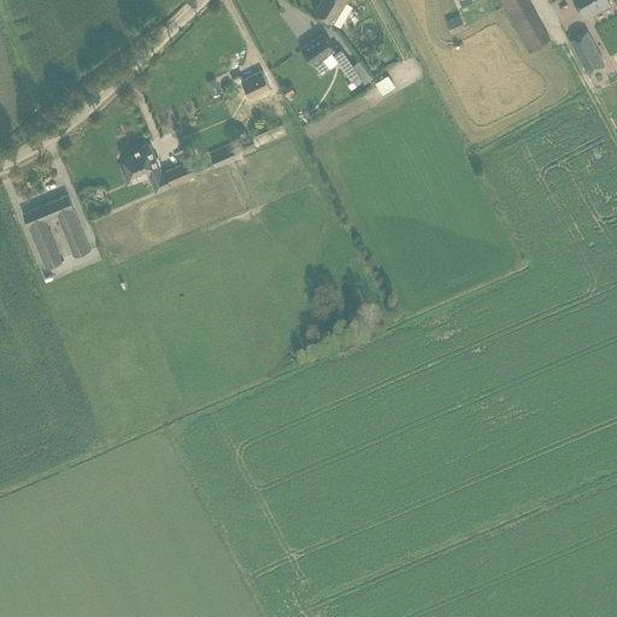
[(347,3),(348,0),(321,0),(315,11),(324,18),(340,27),(353,6),(347,3)]
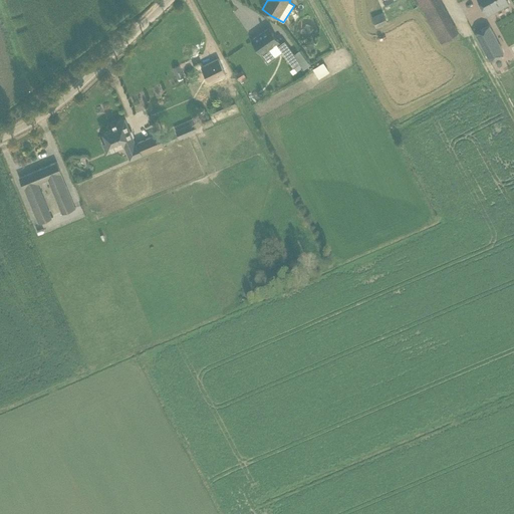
[(417,0),(438,38),(440,43),(458,34),(439,0),(417,0)]
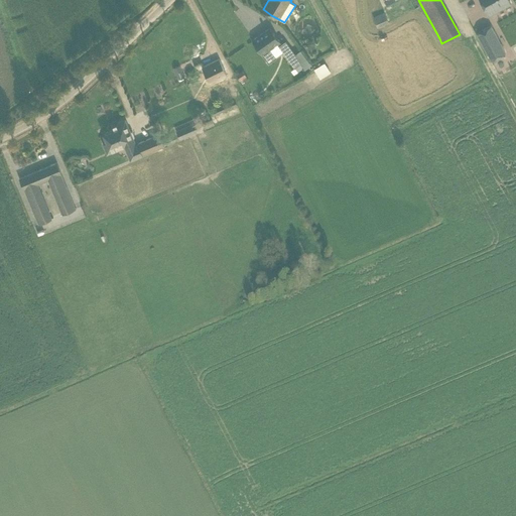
[(479,0),(486,11),(487,11),(489,15),(510,4),(508,0),(479,0)]
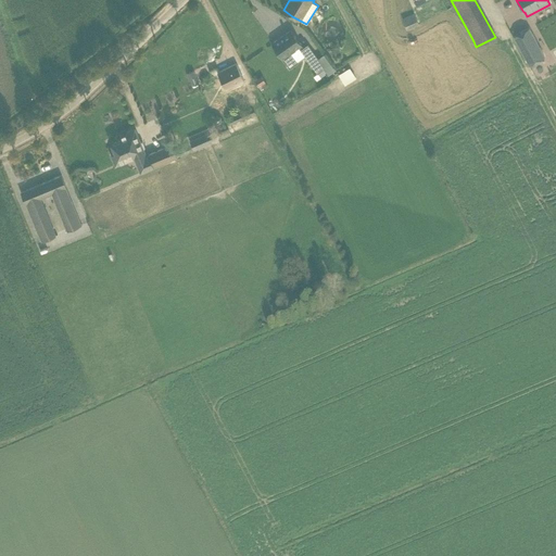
[(403,17),(407,28),(420,24),(416,13),(403,17)]
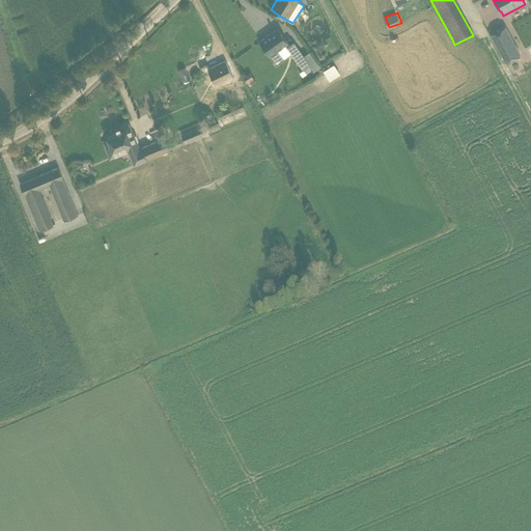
[(505,26),(490,34),(505,61),(520,53),(505,26)]
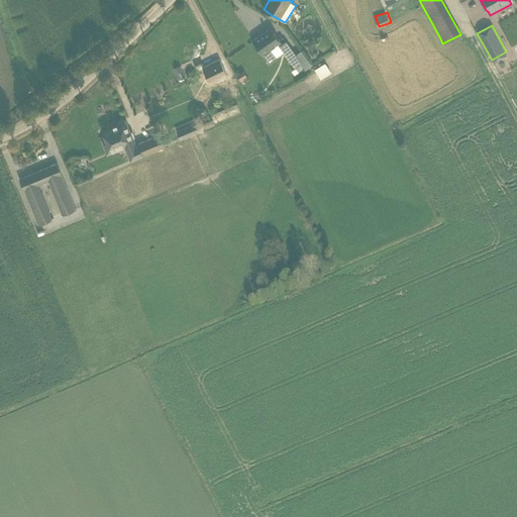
[(271,49),(280,42),(270,28),(252,40),(263,55),(269,64),(277,58),(271,49)]
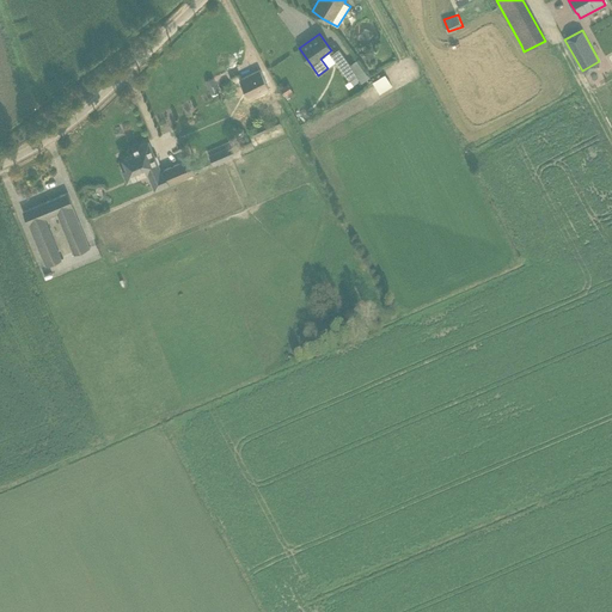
[(330,55),(349,81),(357,75),(338,49),(330,55)]
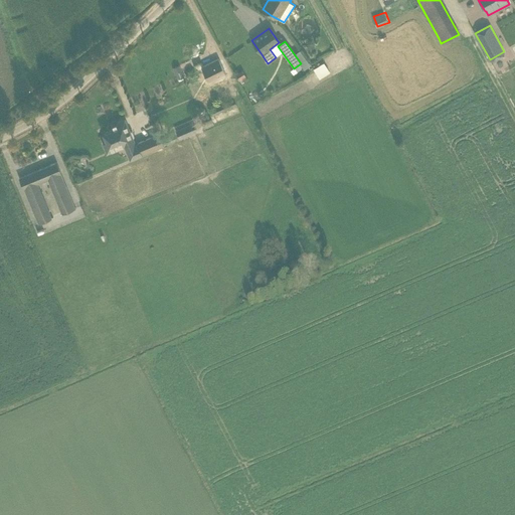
[(201,67),(209,83),(225,74),(218,58),(201,67)]
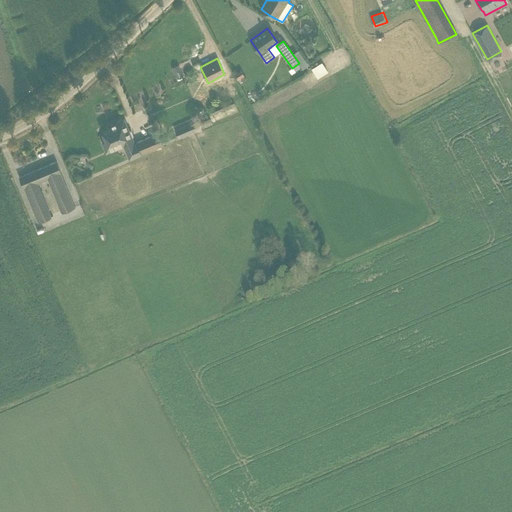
[(323,61),(312,68),(319,78),(330,71),(323,61)]
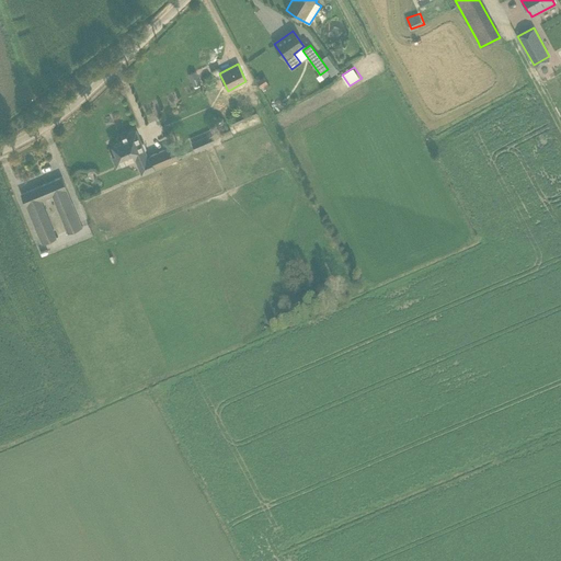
[(547,75),(541,77),(547,88),(552,84),(547,75)]
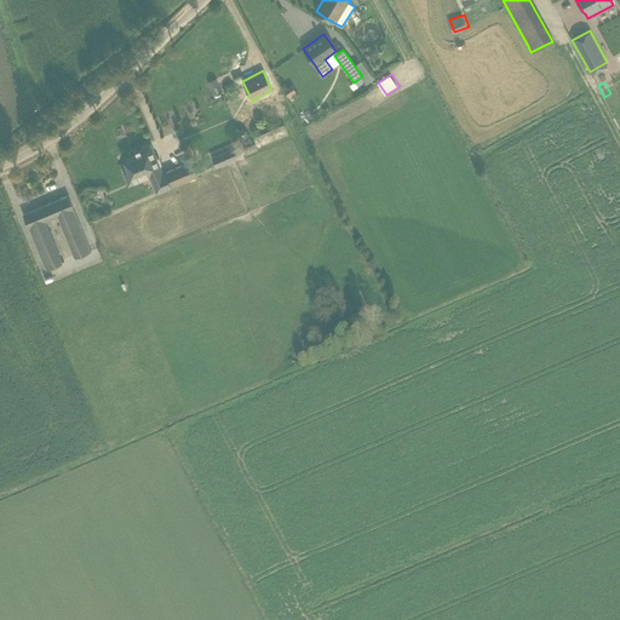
[(292,85),(283,90),(287,96),(296,91),(292,85)]
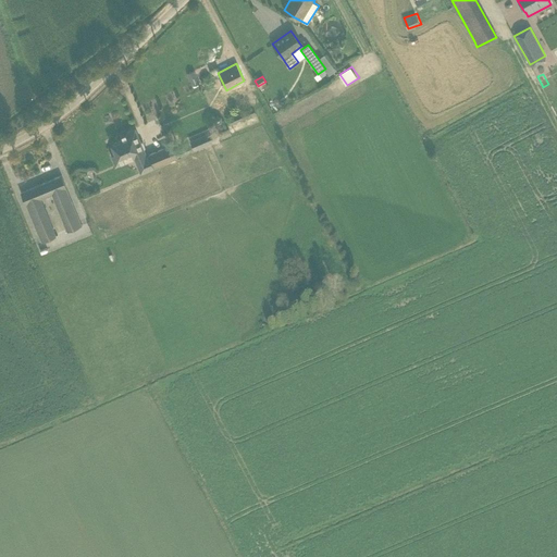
[(120,135),(122,140),(112,145),(115,152),(111,155),(115,165),(134,158),(140,173),(177,158),(172,145),(146,156),(144,150),(145,147),(143,143),(140,141),(135,128),(120,135)]
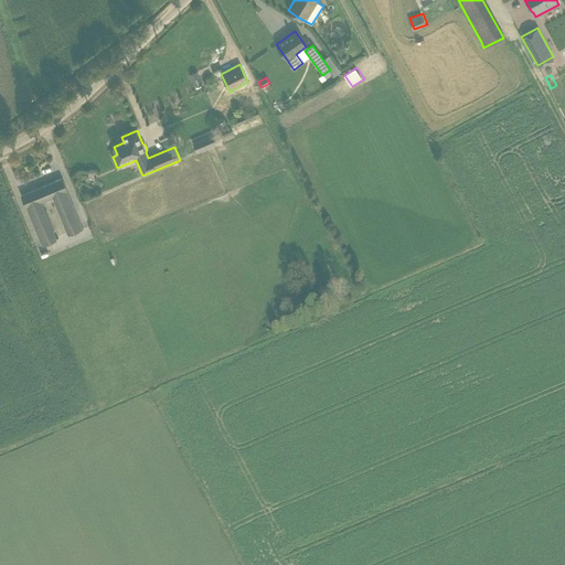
[(221,135),(224,140),(234,136),(231,130),(221,135)]
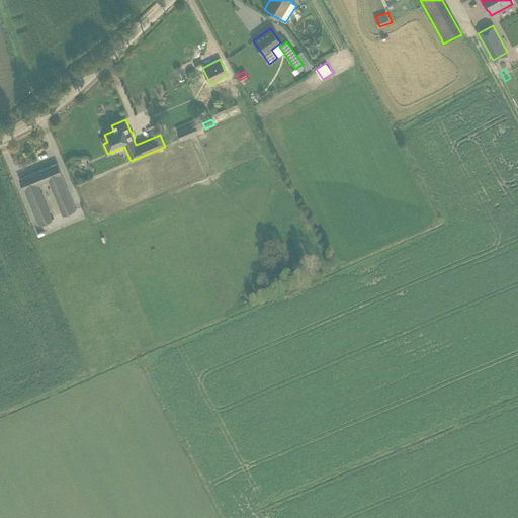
[(180,140),(198,133),(194,122),(176,131),(177,133),(180,140)]
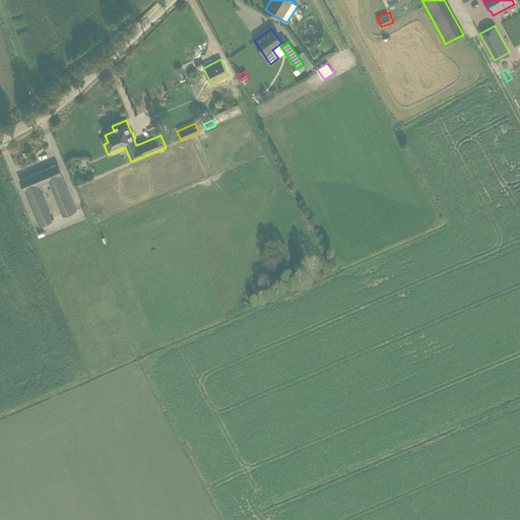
[(19,180),(39,225),(52,220),(39,186),(48,182),(62,216),(76,210),(57,164),(19,180)]
